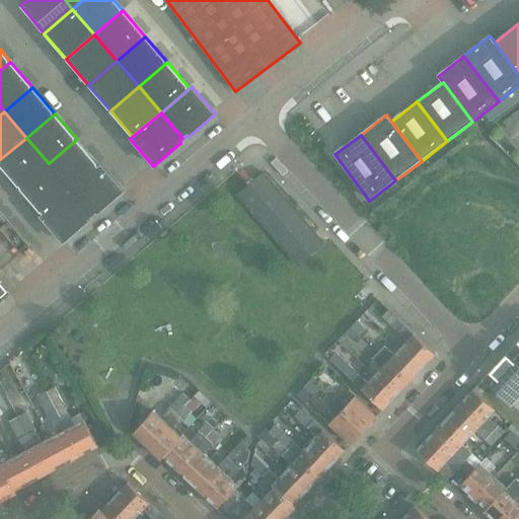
[(49,163),(26,138),(0,159),(0,164),(19,188),(49,163)]
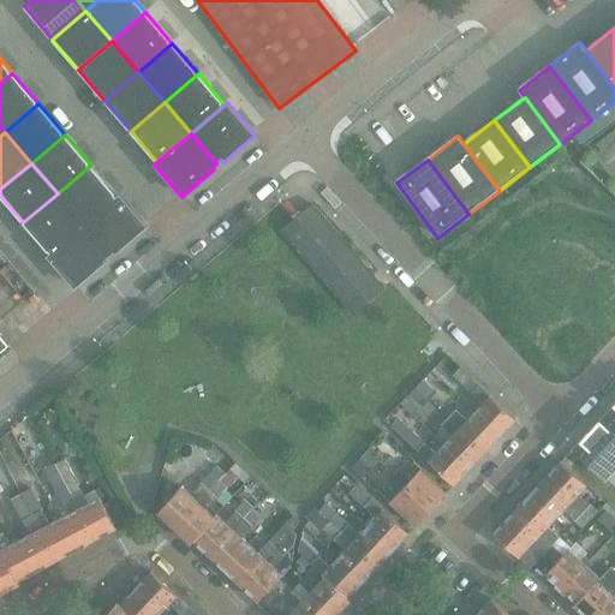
[(117,196),(115,193),(91,165),(58,193),(84,225),(117,196)]
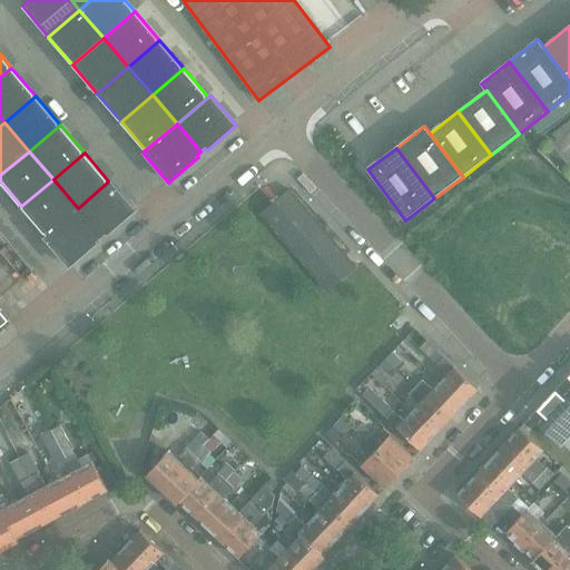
[(78,208),(53,179),(21,206),(45,233),(46,235),(78,208)]
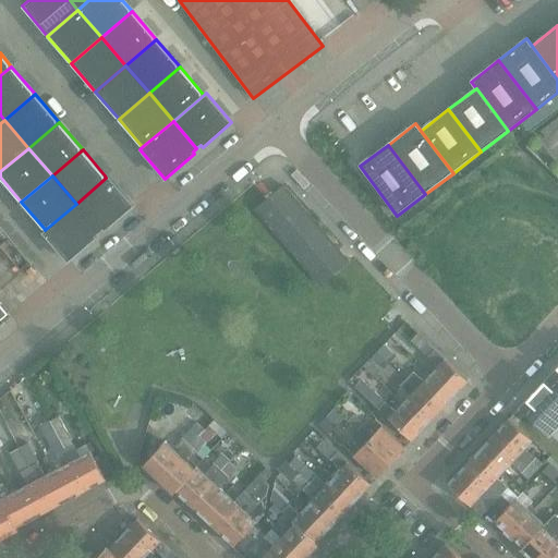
[(134,205),(109,176),(106,178),(76,204),(99,231),(104,228),(105,230),(134,205)]
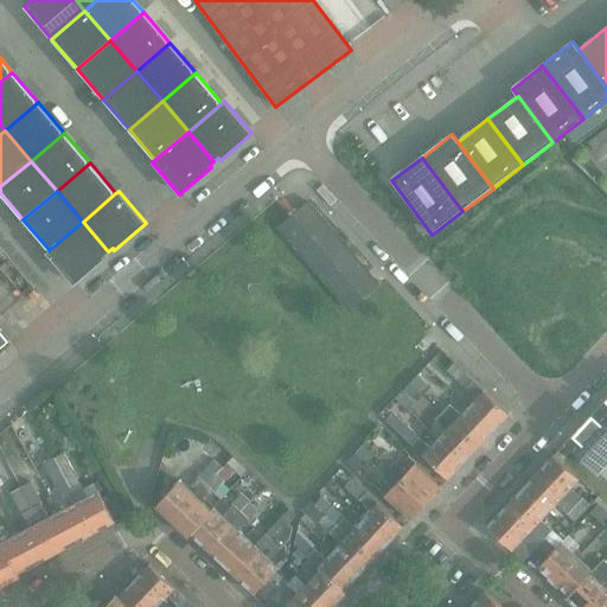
[(378,287),(308,203),(278,229),(349,312),(378,287)]
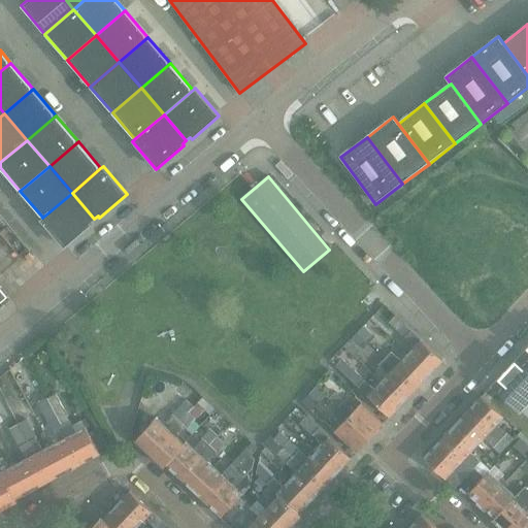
[(90,223),(94,219),(72,193),(42,218),(40,220),(64,248),(92,224),(90,223)]
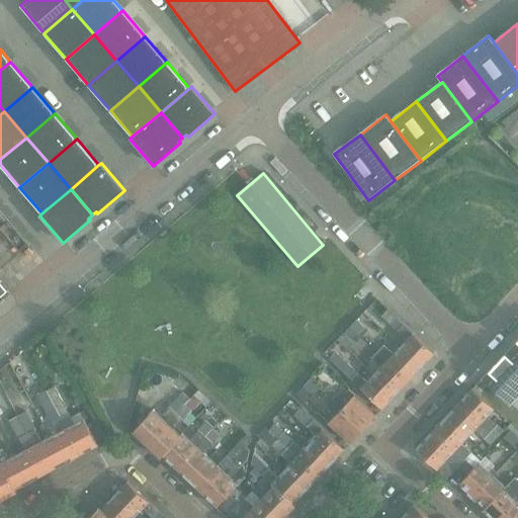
[(391,326),(398,319),(389,311),(381,318),(391,326)]
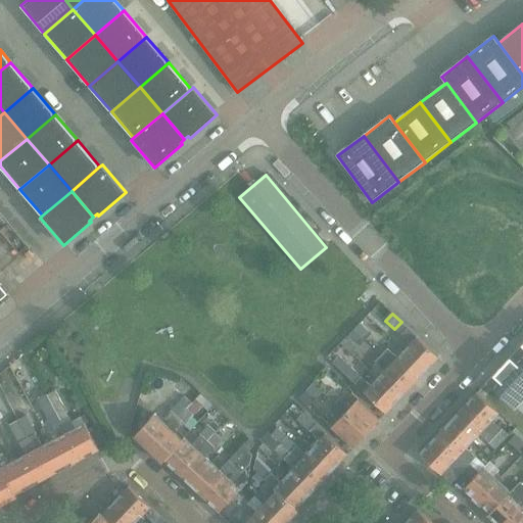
[(439,358),(408,327),(400,334),(411,344),(403,351),(426,372),(439,358)]
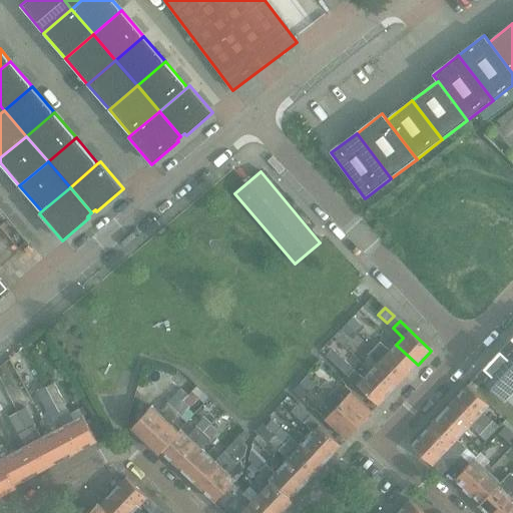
[(418,365),(396,345),(390,352),(380,343),(365,328),(359,335),(374,349),(405,378),(418,365)]
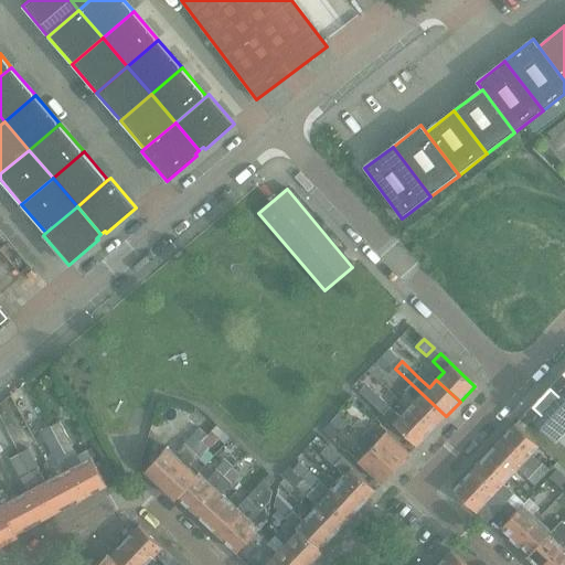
[(564,416),(564,385),(558,380),(543,395),(564,416)]
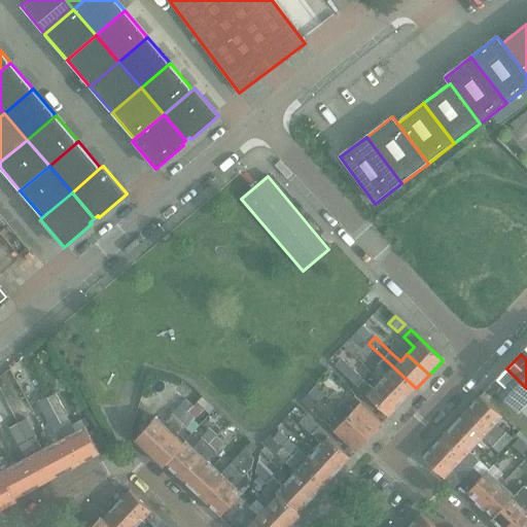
[(416,388),(384,358),(378,365),(387,374),(380,381),(402,402),(416,388)]
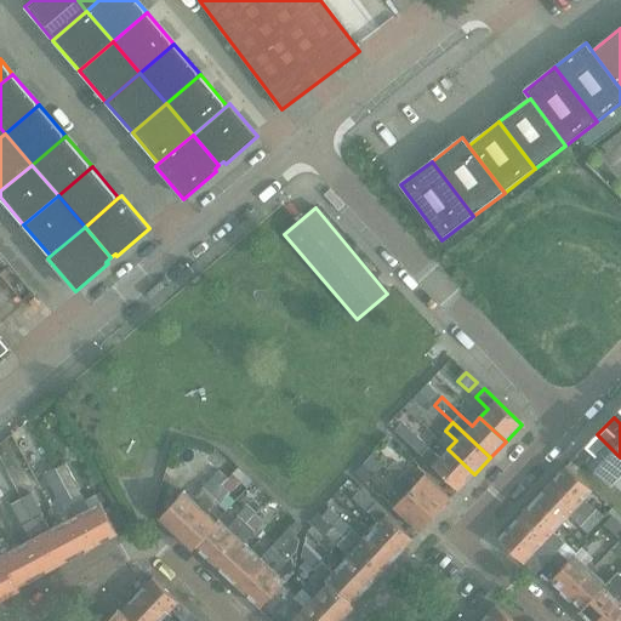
[(440,457),(428,448),(403,423),(394,432),(421,455),(459,491),(474,474),(448,449),(440,457)]
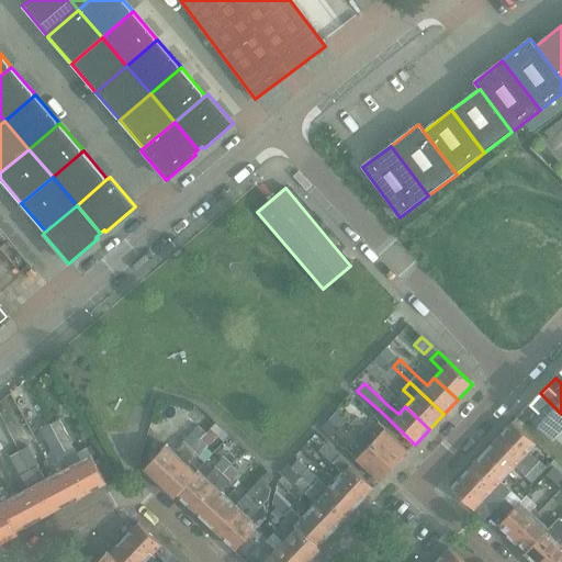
[(536,397),(524,411),(553,438),(561,428),(561,414),(540,393),(539,394),(536,397)]
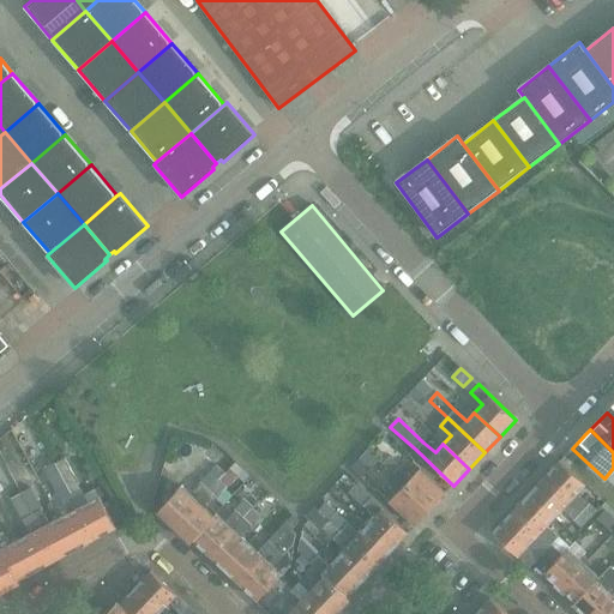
[(379,461),(367,450),(359,459),(371,470),(379,461)]
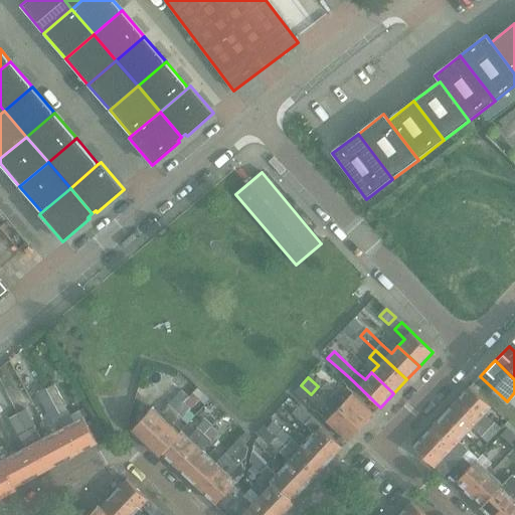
[(375,412),(353,392),(346,400),(336,391),(336,390),(327,382),(322,388),(330,397),(362,426),(375,412)]
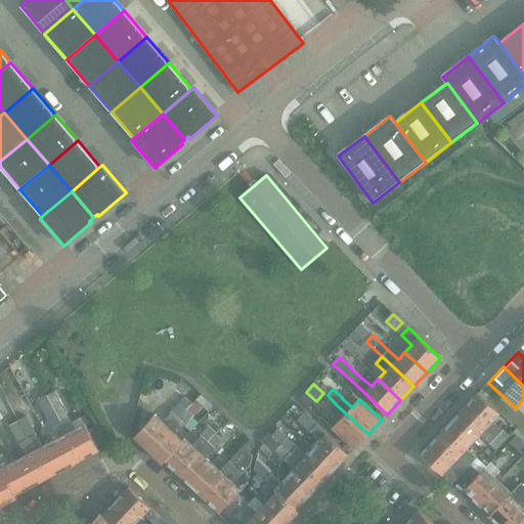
[(149,450),(178,419),(199,398),(190,390),(171,411),(172,412),(163,423),(156,415),(138,433),(136,439),(149,450)]
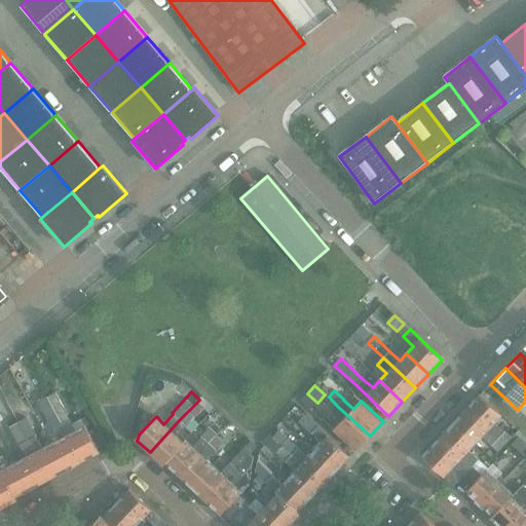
[(99,452),(83,425),(80,419),(71,423),(69,419),(70,418),(55,392),(47,398),(61,423),(82,461),(99,452)]
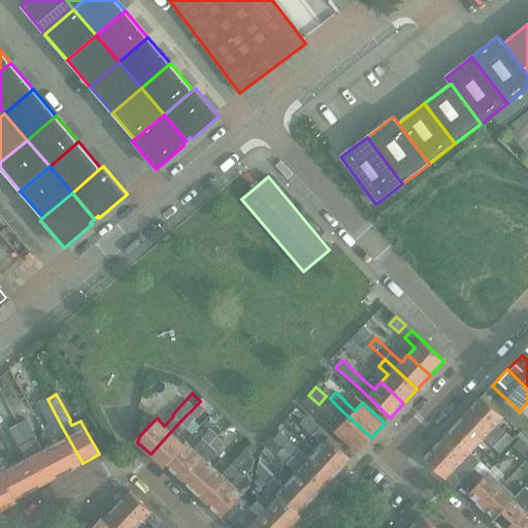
[(496,425),(503,418),(498,413),(504,406),(493,396),(487,402),(482,397),(468,410),(507,448),(514,441),(496,425)]
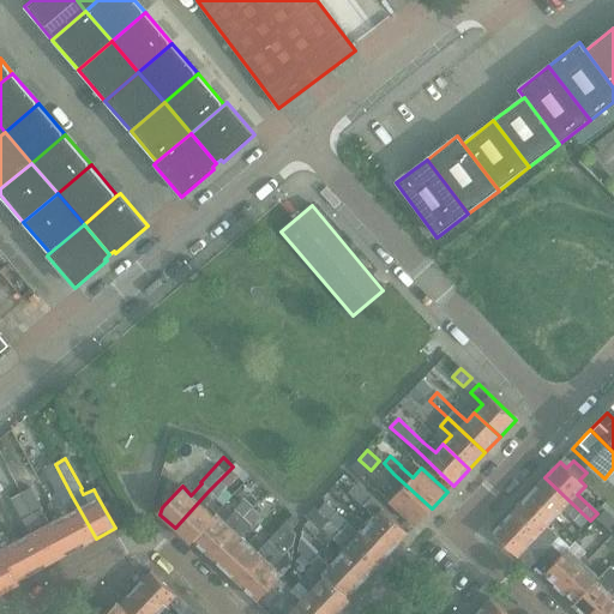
[(96,539),(71,494),(55,464),(46,469),(61,499),(62,499),(65,505),(55,511),(60,518),(76,549),(96,539)]
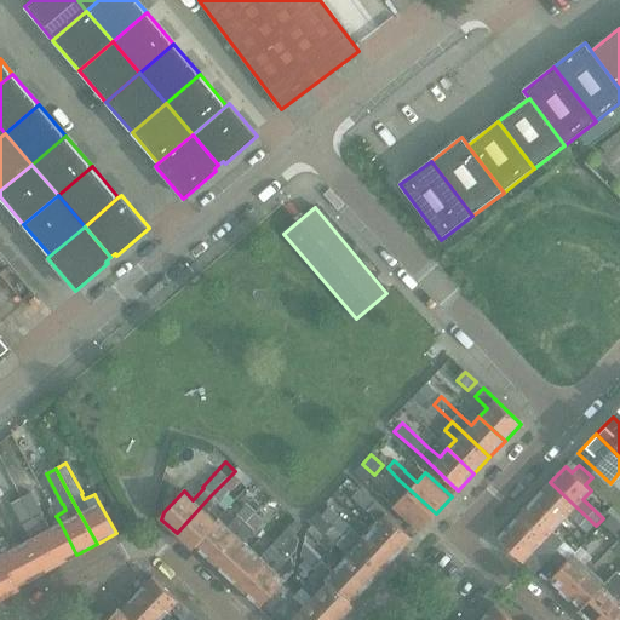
[(436,514),(397,478),(390,486),(402,497),(394,506),(420,530),(436,514)]
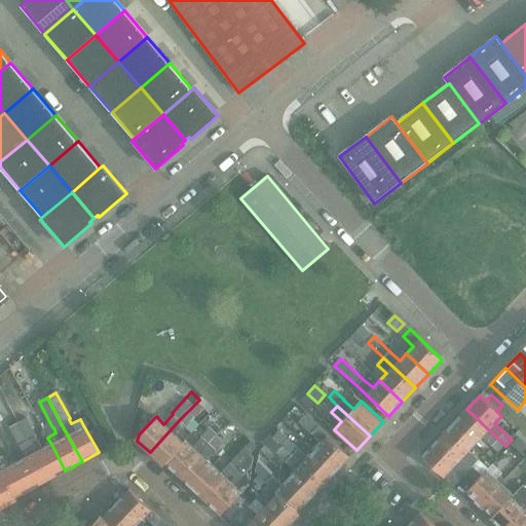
[(505,446),(466,409),(454,423),(476,444),(482,437),(499,453),(505,446)]
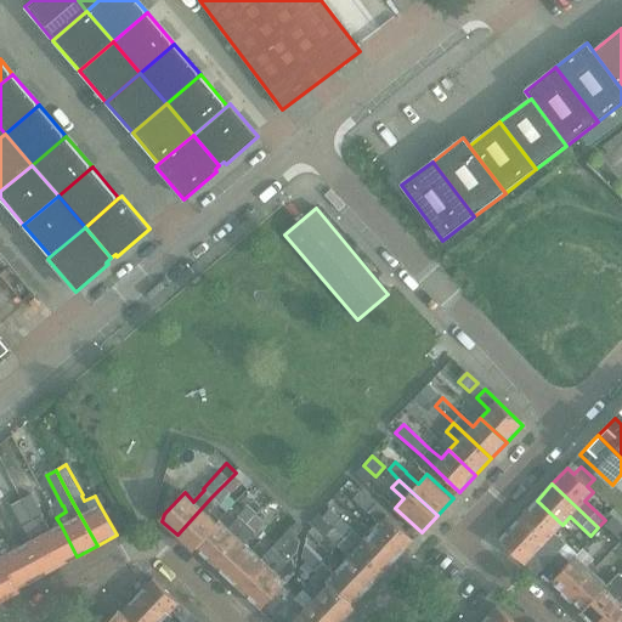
[(50,531),(43,516),(44,516),(32,495),(21,499),(33,521),(57,567),(77,557),(61,525),(50,531)]
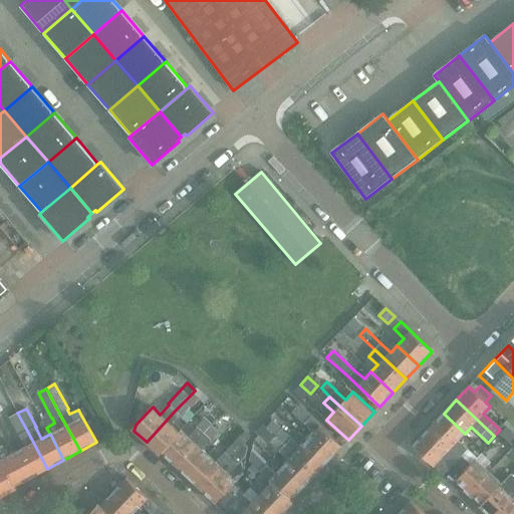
[(342,446),(311,417),(310,417),(301,409),(294,416),(303,425),(304,424),(314,433),(307,440),(329,460),(342,446)]
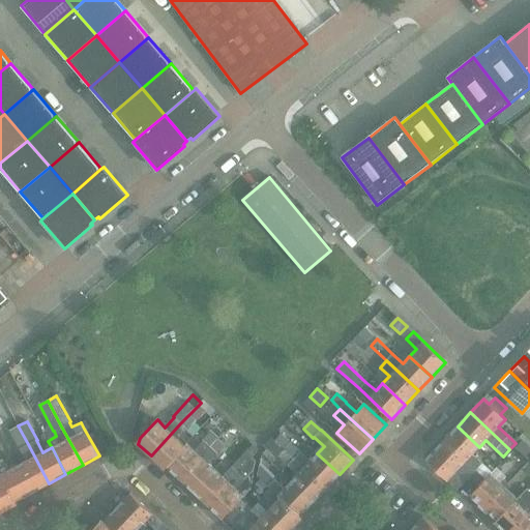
[(165,468),(167,466),(185,446),(178,440),(187,430),(180,423),(151,455),(165,468)]
